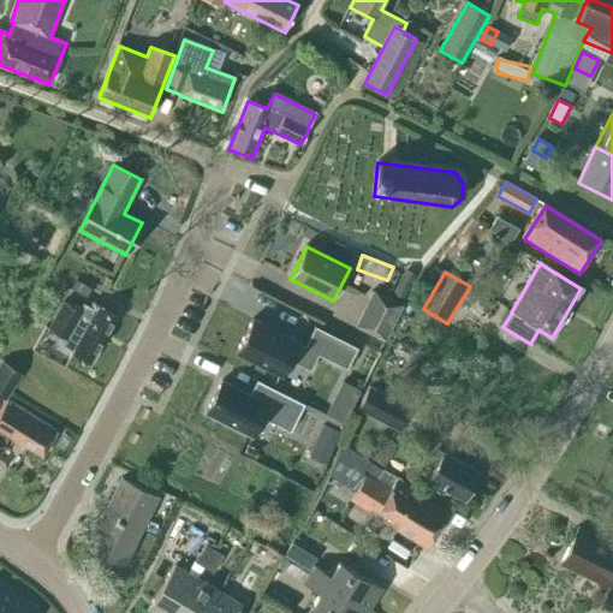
[(93,290),(77,281),(73,290),(88,297),(93,290)]
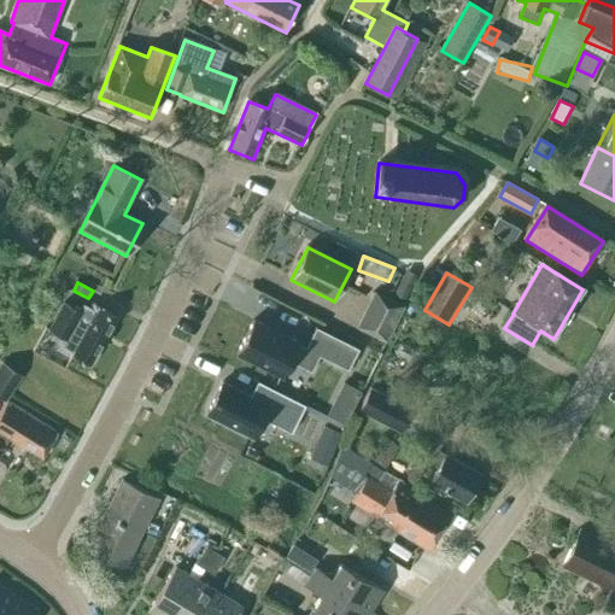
[(358,328),(388,343),(408,306),(376,291),(358,328)]
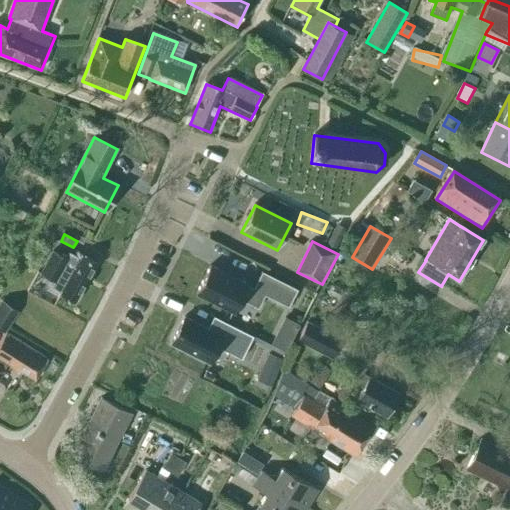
[(66,259),(54,252),(41,275),(55,283),(53,288),(62,293),(60,296),(75,304),(97,264),(78,253),(76,257),(69,253),(66,259)]
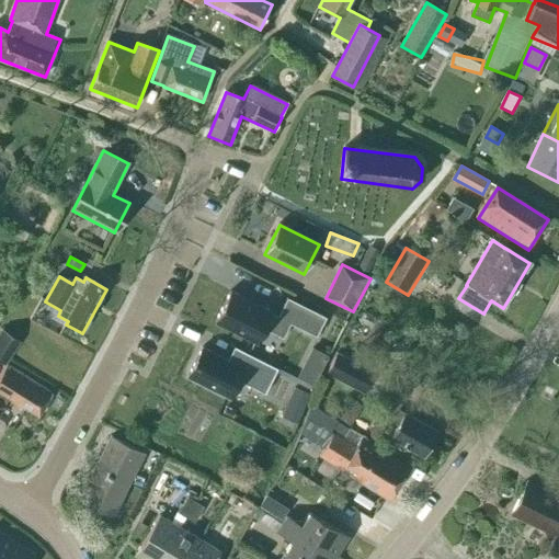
[(230,294),(215,324),(259,346),(265,332),(283,341),(291,327),(317,339),(327,320),(287,300),(278,318),(274,316),(230,294)]
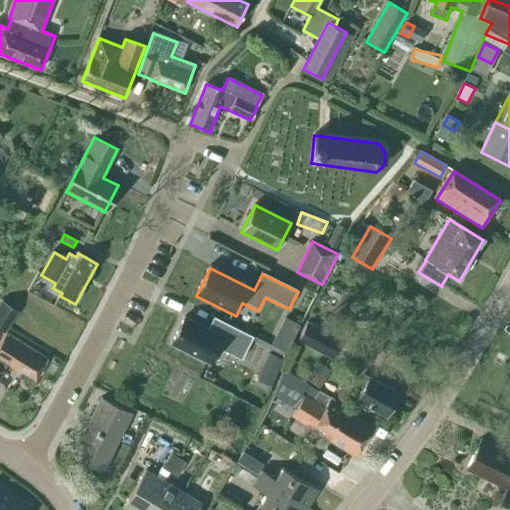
[(0,305),(0,331),(7,335),(20,314),(2,302),(0,305)]
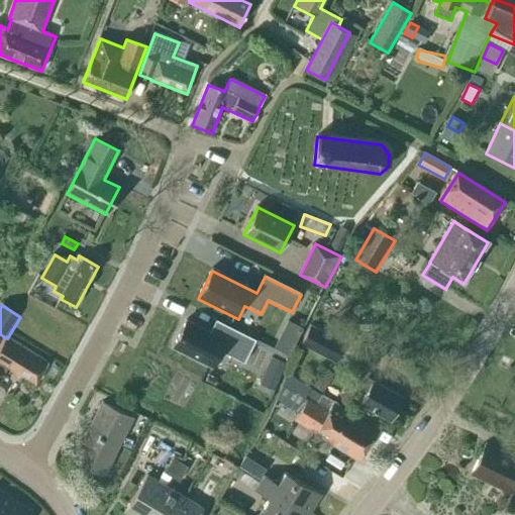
[(188,322),(175,349),(214,369),(227,341),(188,322)]
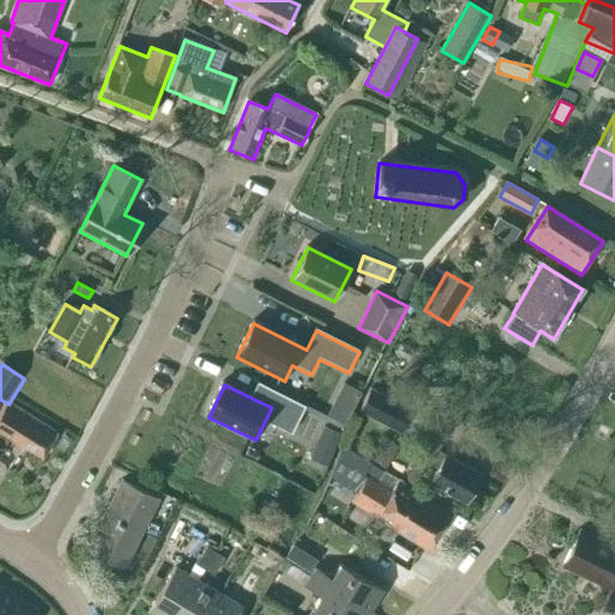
[(415,411),(372,390),(361,413),(402,433),(415,411)]
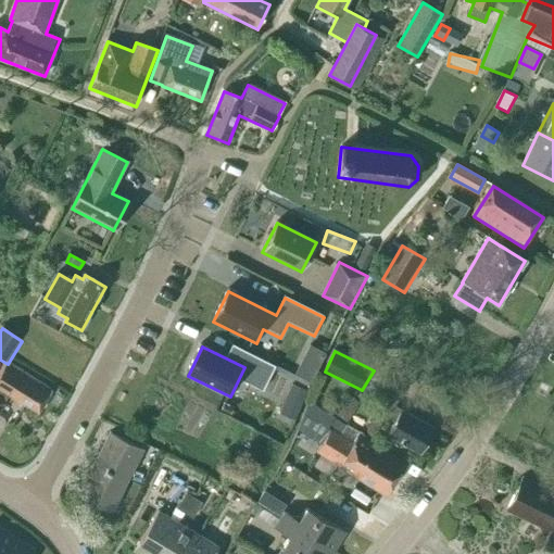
[(319,370),(303,362),(298,374),(313,381),(319,370)]
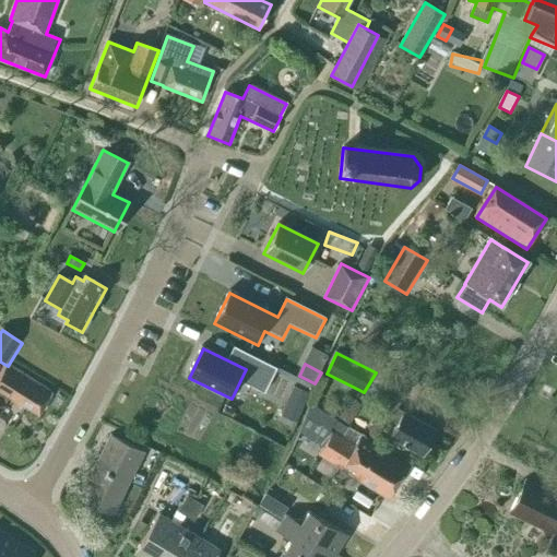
[(52,393),(8,366),(0,378),(0,412),(9,399),(38,416),(52,393)]
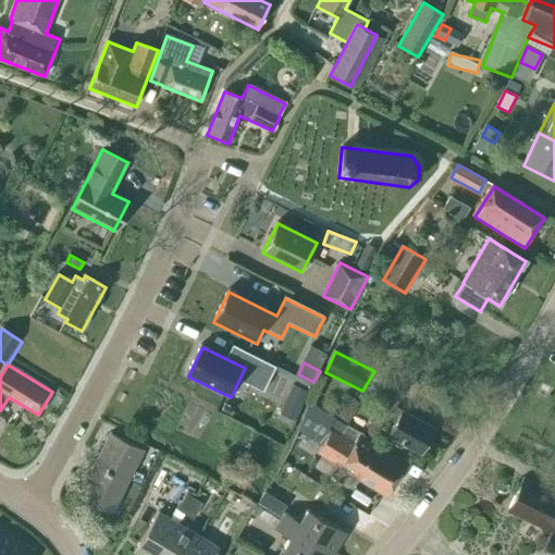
[(295,386),(288,399),(303,406),(308,392),(295,386)]
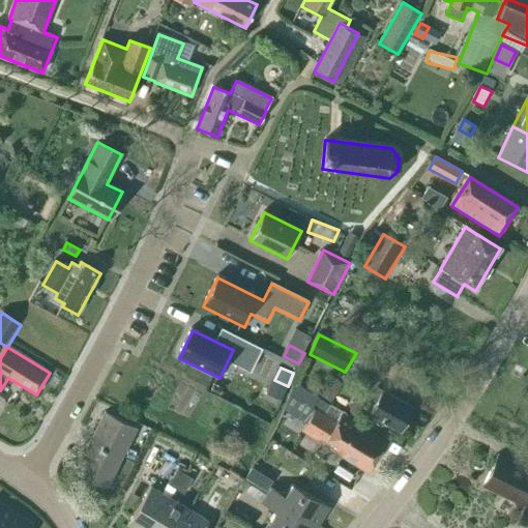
[(376,387),(380,381),(368,375),(358,391),(377,402),(370,414),(399,431),(412,408),(376,387)]
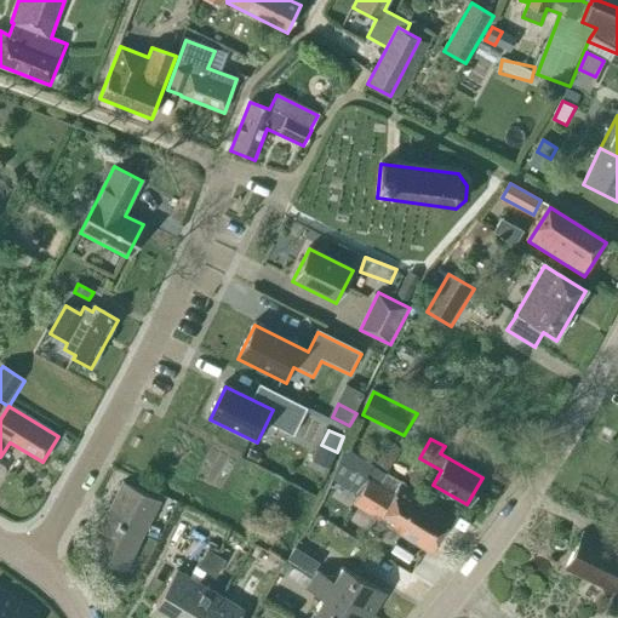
[(412,490),(401,482),(395,493),(383,486),(389,478),(371,467),(365,476),(370,480),(354,505),(379,520),(378,521),(430,553),(451,519),(408,493),(412,490)]
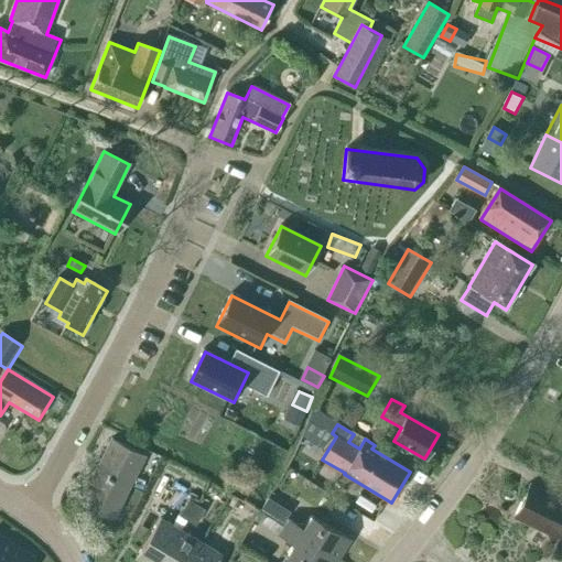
[(111,440),(96,473),(129,489),(146,456),(111,440)]
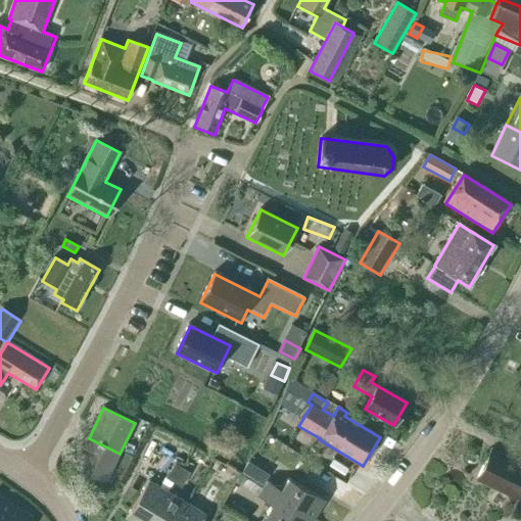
[(105,483),(120,454),(89,438),(75,468),(105,483)]
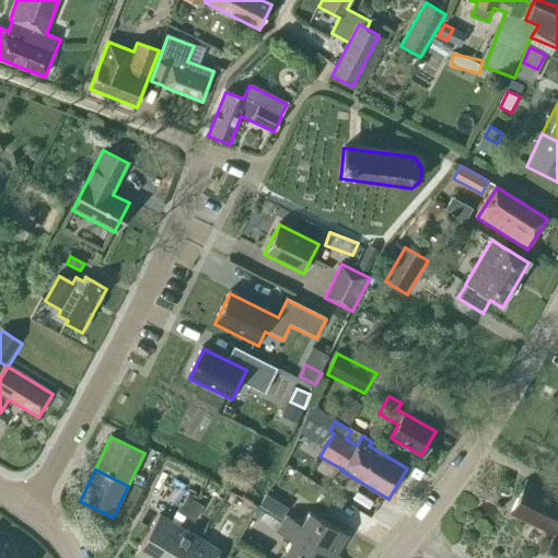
[(557,497),(526,481),(510,514),(553,535),(557,524),(557,497)]
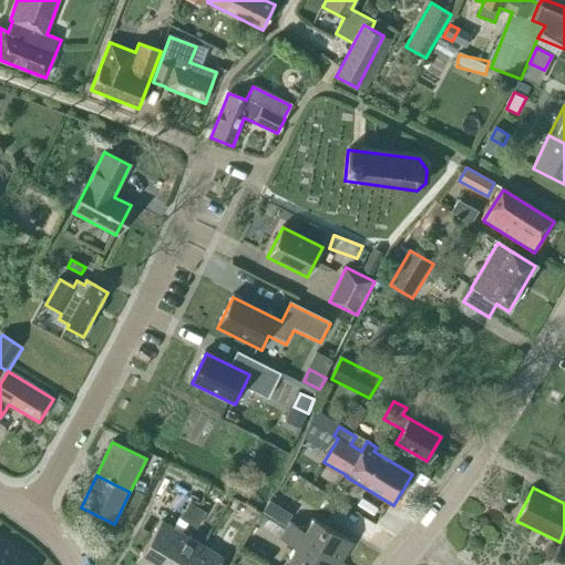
[(181,519),(188,524),(198,507),(189,503),(181,519)]
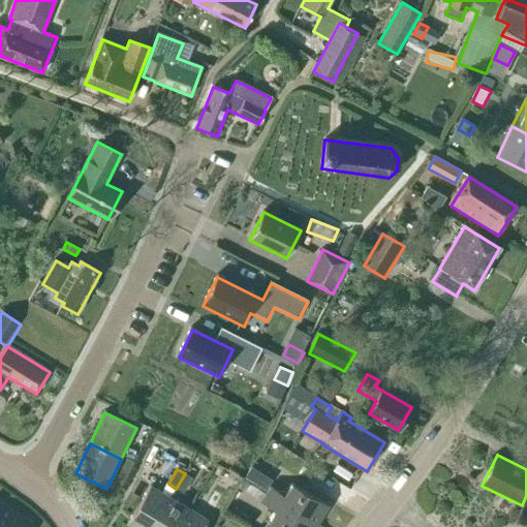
[(262,475),(254,469),(247,481),(256,486),(262,475)]
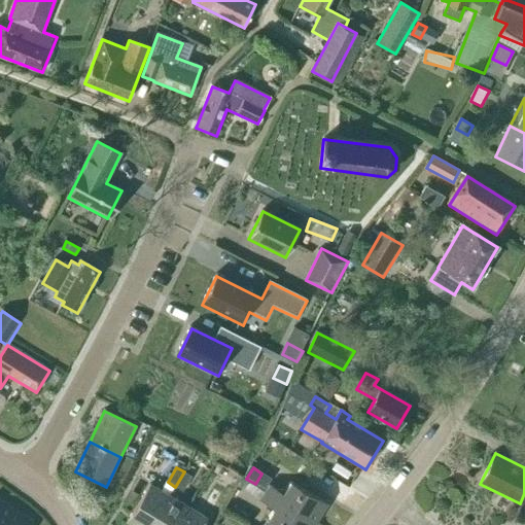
[(184,471),(175,487),(184,492),(193,477),(184,471)]
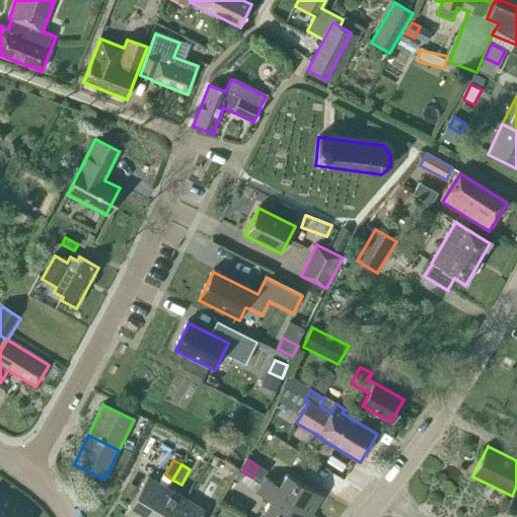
[(266,478),(261,486),(309,516),(321,497),(286,474),(279,487),(266,478)]
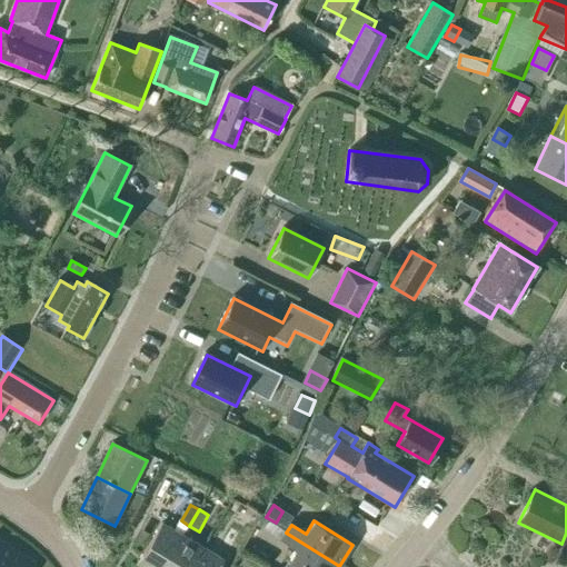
[(137,565),(139,566),(163,566),(182,536),(161,523),(137,565)]
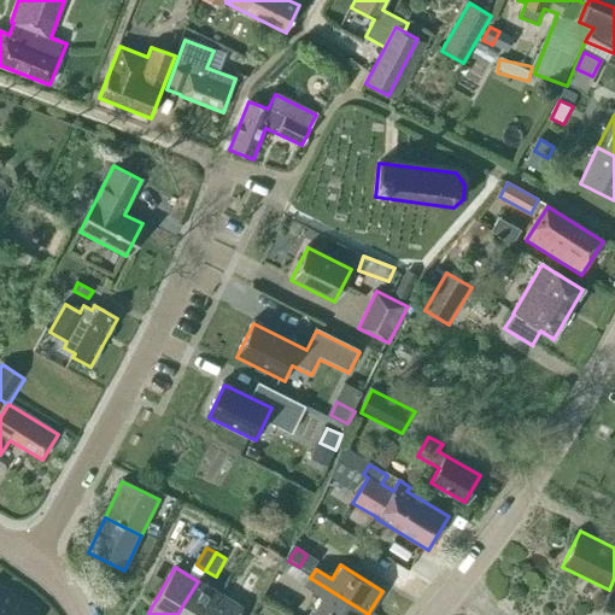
[(242,592),(252,598),(262,580),(253,575),(242,592)]
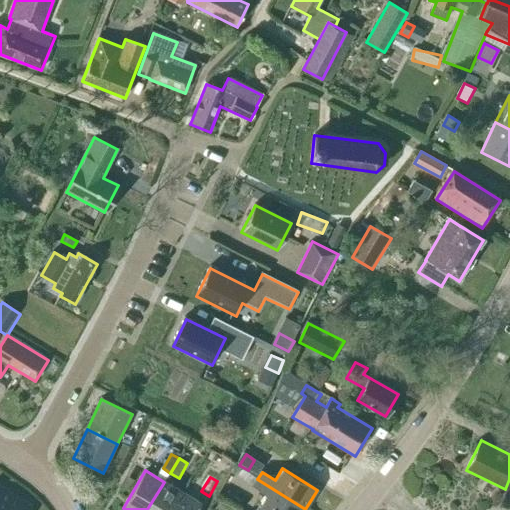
[(305,509),(257,479),(252,487),(265,495),(259,506),(264,509),(305,509)]
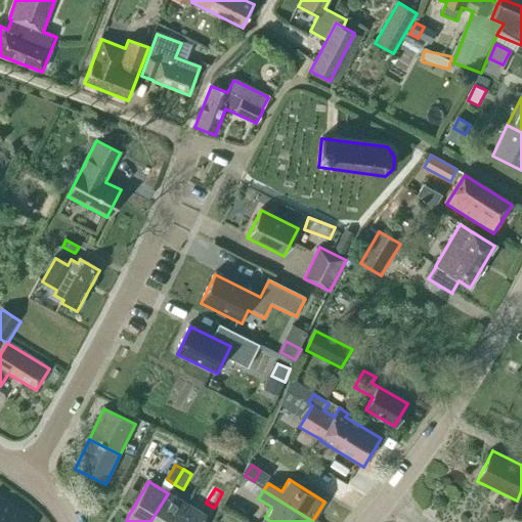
[(177,521),(187,505),(168,493),(150,521),(177,521)]
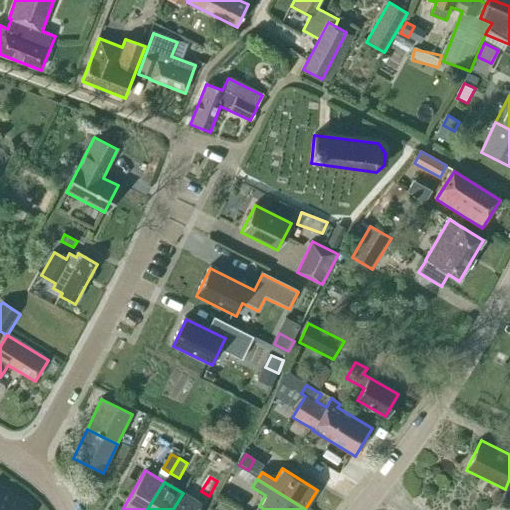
[(30,509),(0,489),(0,509),(30,509)]
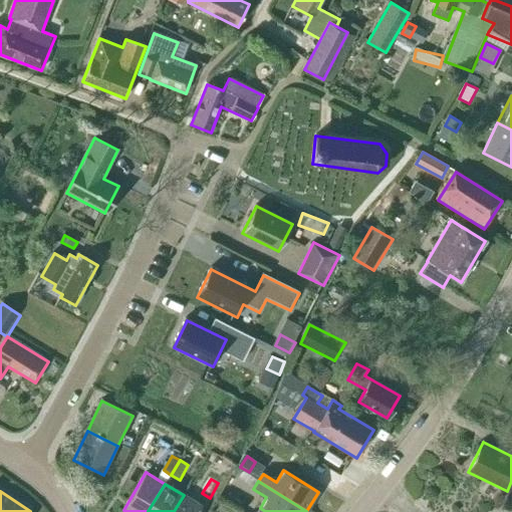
[(184,495),(174,511),(200,511),(203,507),(184,495)]
